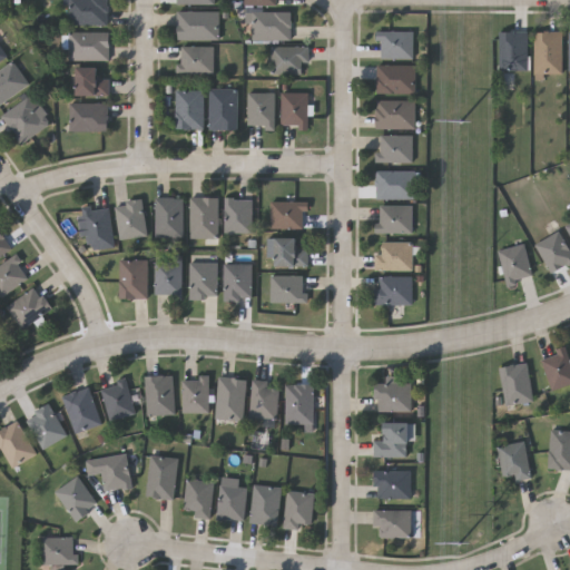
[(111,0),(72,0),(72,27),(112,27),(111,0)]
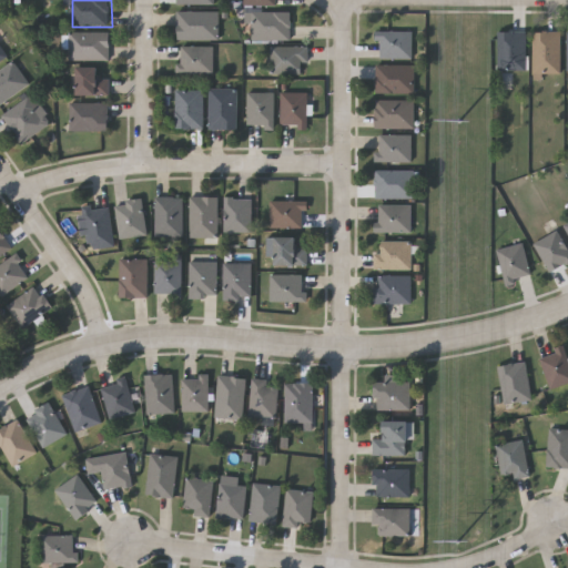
[(215,11),(215,40),(175,40),(175,11),(215,11)]
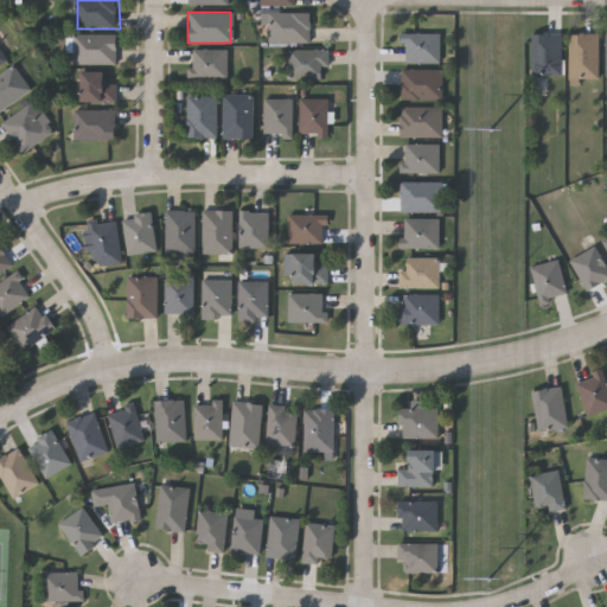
[(308,12),(308,43),(267,43),(267,12),(308,12)]
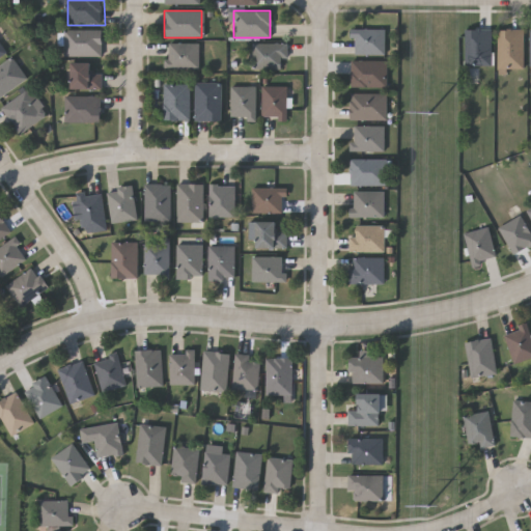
[(350,55),(350,29),(383,29),(383,55),(350,55)]
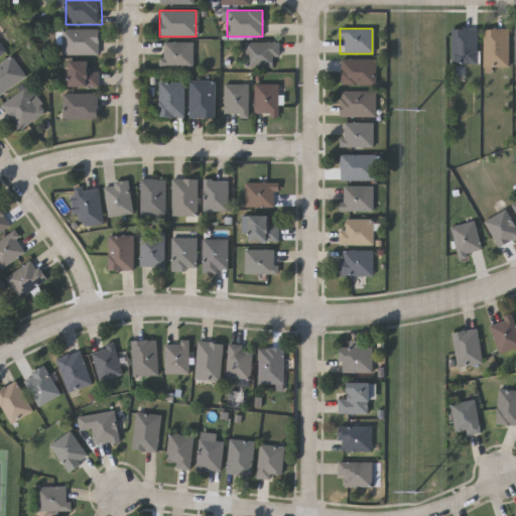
[(450,63),(450,28),(477,28),(477,63),(450,63)]
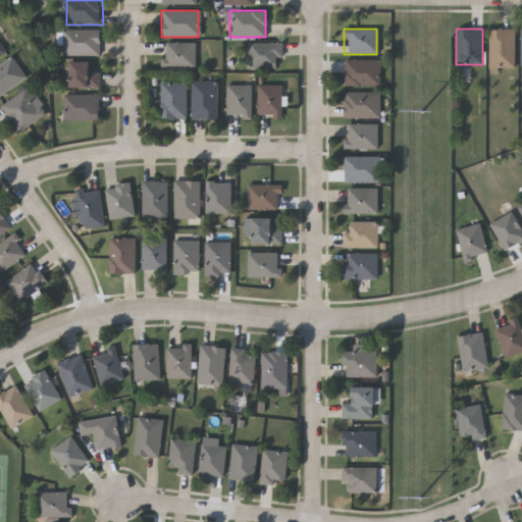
[(513,29),(513,67),(488,67),(488,29),(513,29)]
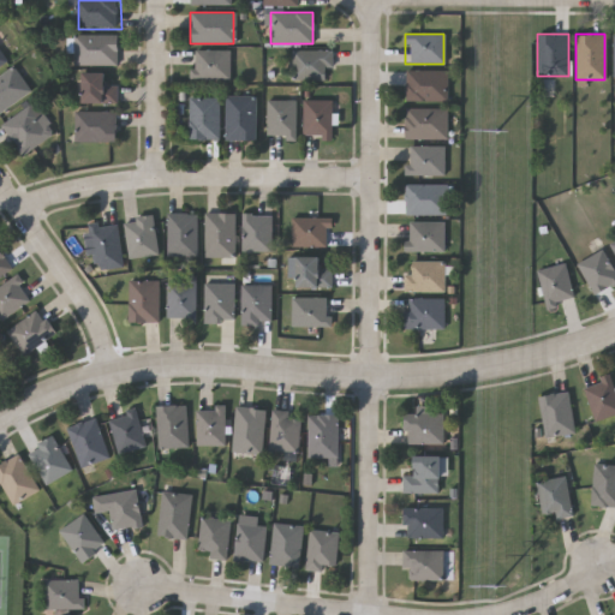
[(78,67),(121,67),(121,37),(78,37),(78,67)]
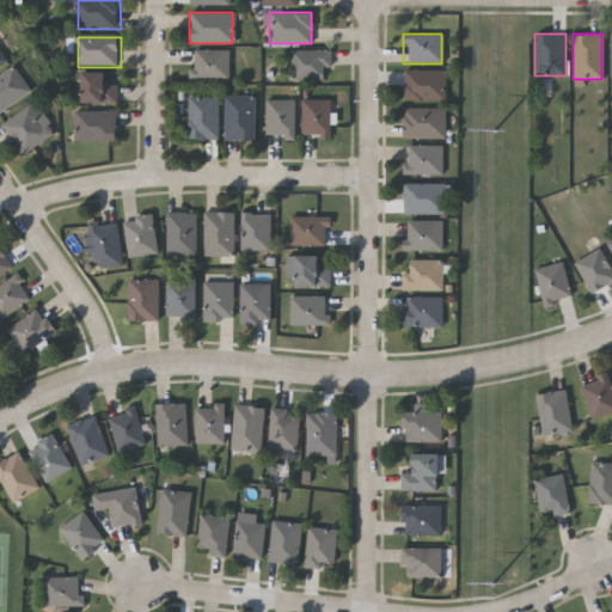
[(0,72),(13,62),(0,44),(0,72)]
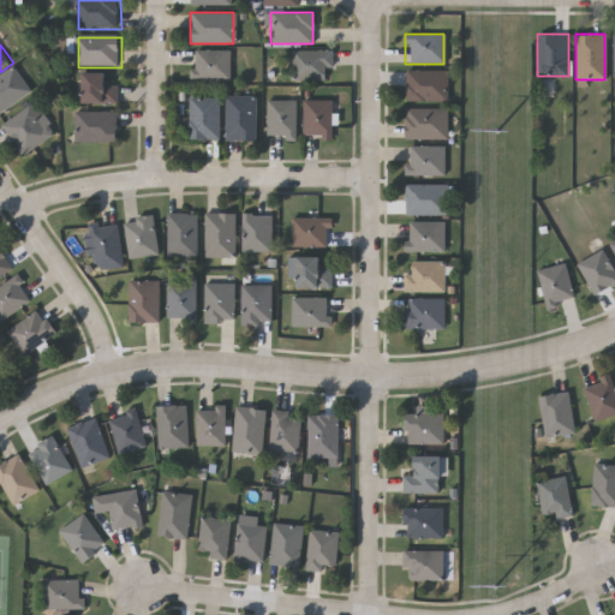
[(230,79),(191,79),(191,49),(230,49),(230,79)]
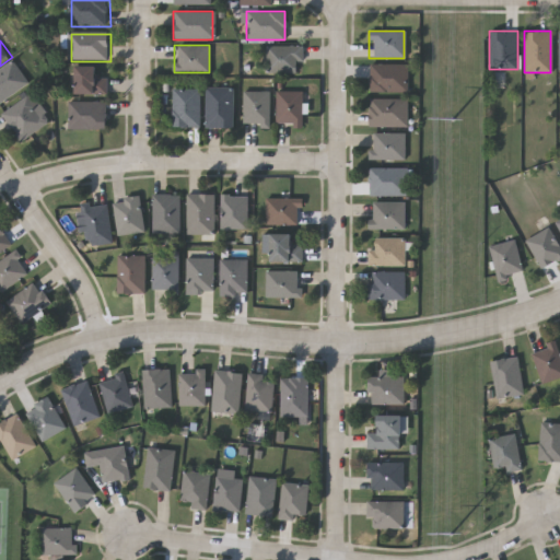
[(266,45),(301,45),(301,72),(266,72),(266,45)]
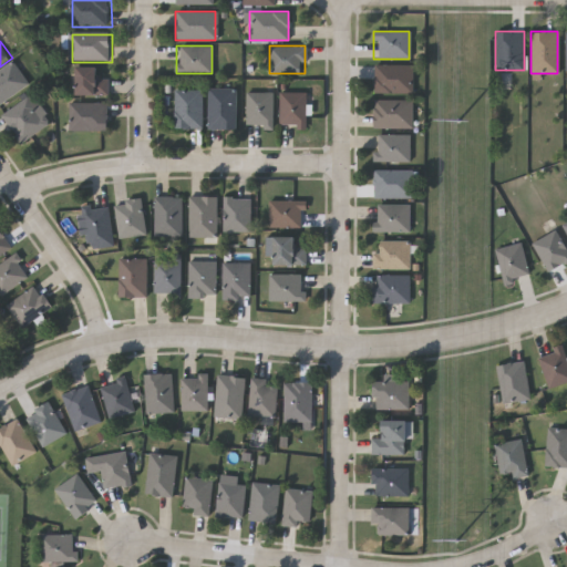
[(28,84),(0,104),(0,70),(11,62),(28,84)]
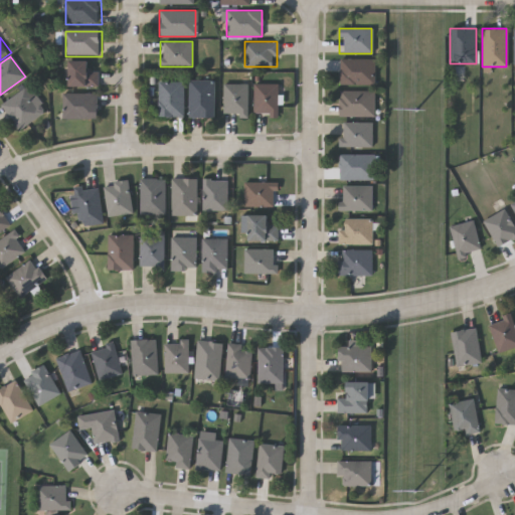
[(374,84),(338,84),(338,59),(374,59),(374,84)]
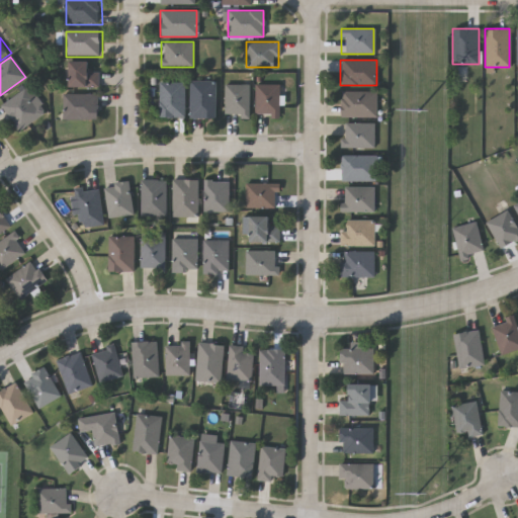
[(69,87),(69,62),(88,62),(88,72),(98,72),(98,87),(69,87)]
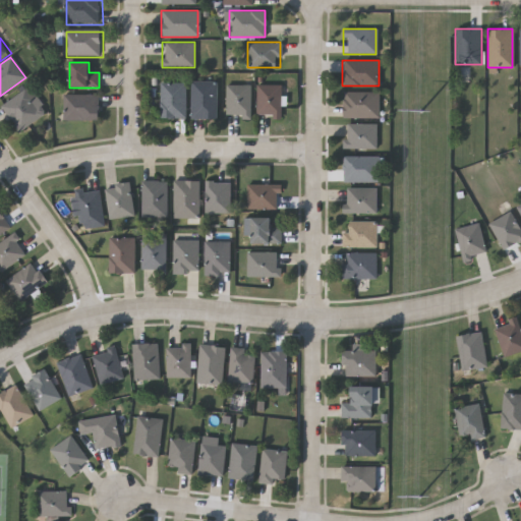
[(160,117),(160,81),(185,81),(185,117),(160,117)]
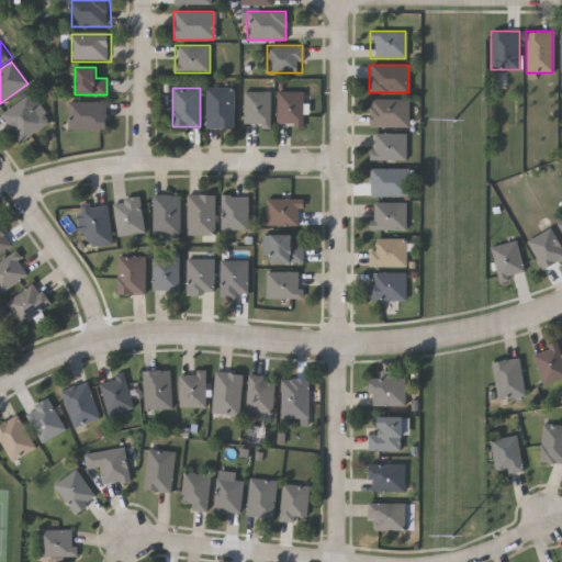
[(233,88),(233,127),(205,127),(205,88),(233,88)]
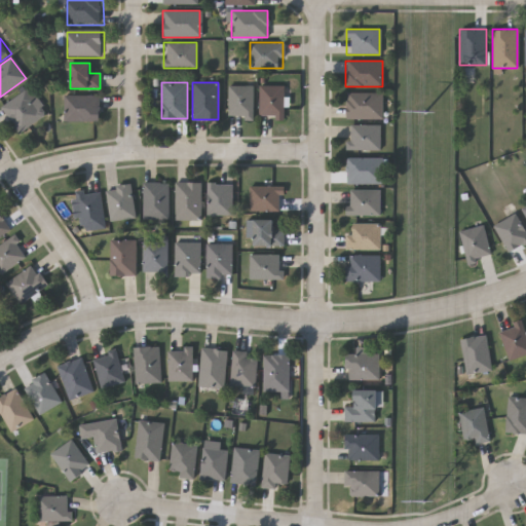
[(227,117),(227,85),(252,85),(252,117),(227,117)]
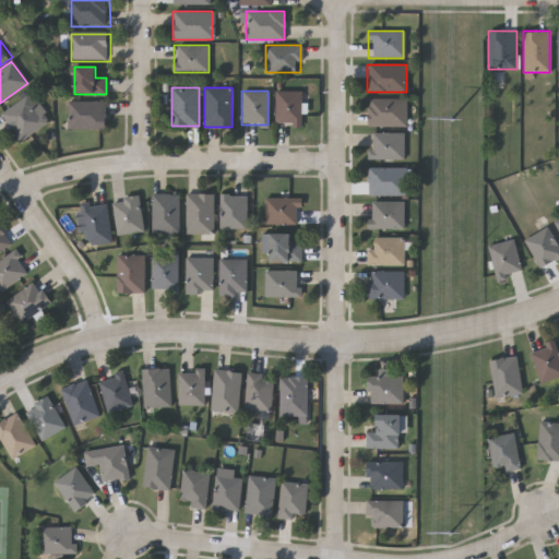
[(300,91),(300,123),(274,123),(274,91),(300,91)]
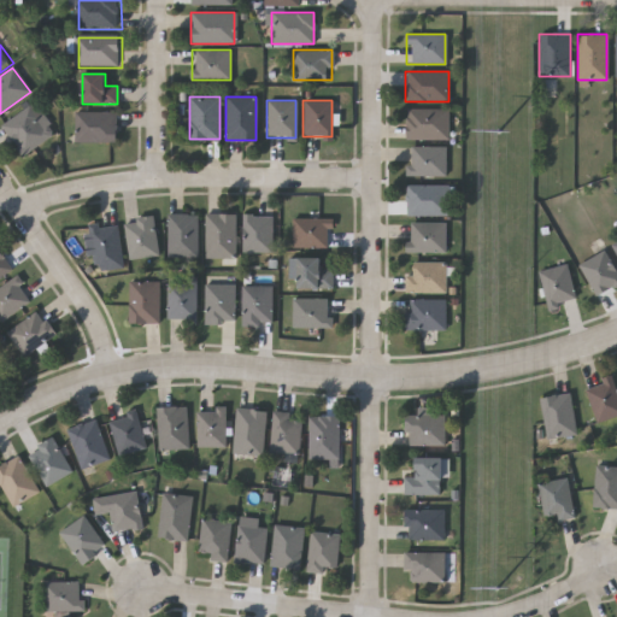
[(18,154),(1,123),(36,105),(53,137),(18,154)]
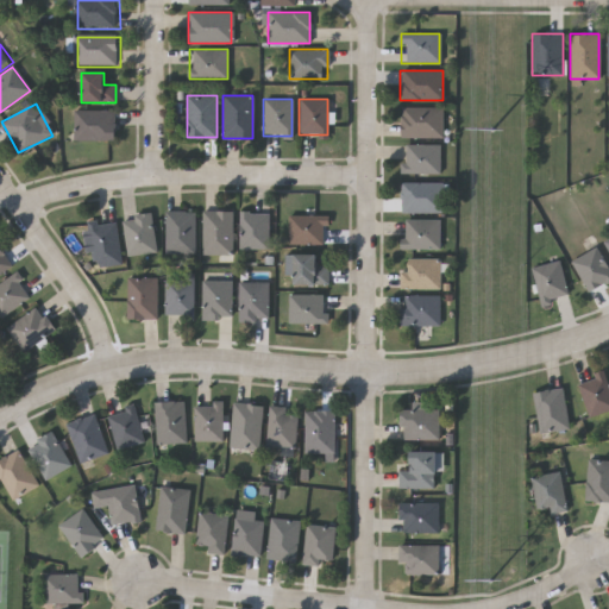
[(441,137),(400,137),(400,107),(441,107),(441,137)]
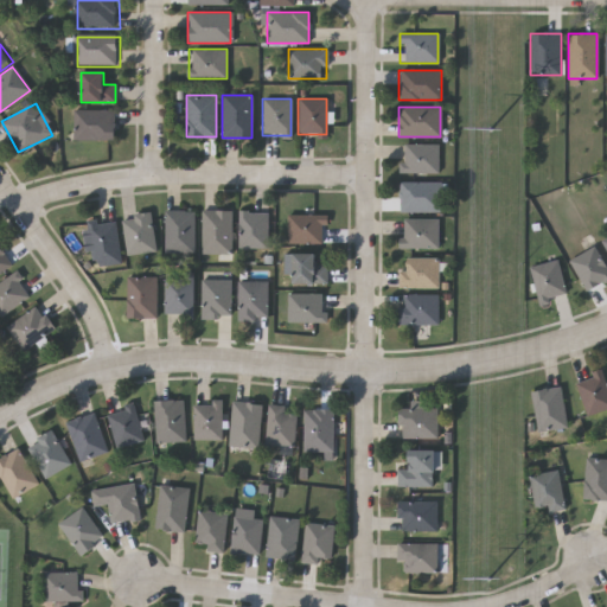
[(120,142),(120,112),(78,112),(78,142),(120,142)]
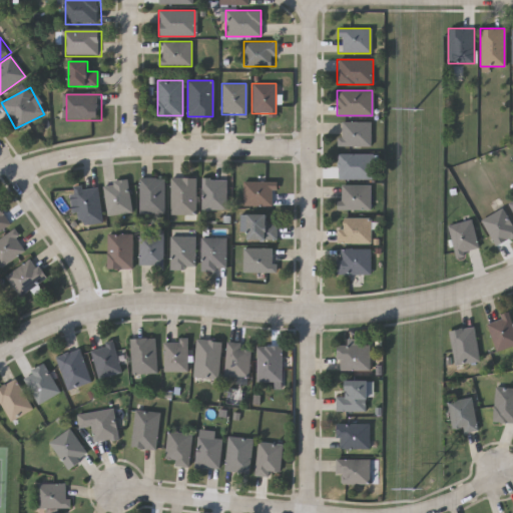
[(371,121),(371,146),(340,146),(340,121),(371,121)]
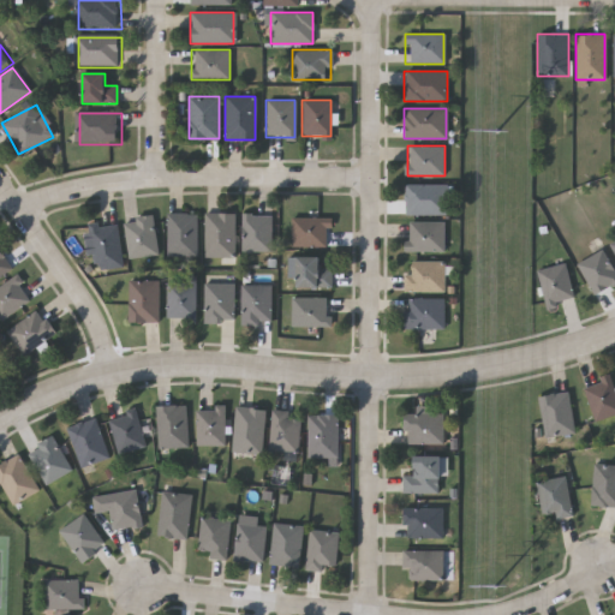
[(405,214),(405,183),(446,183),(446,214),(405,214)]
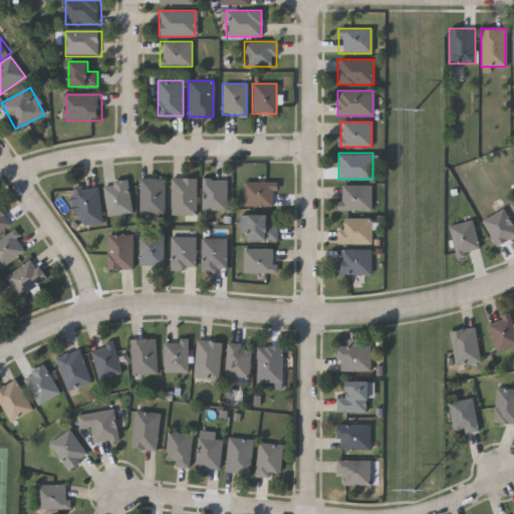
[(196,214),(172,214),(172,177),(196,177),(196,214)]
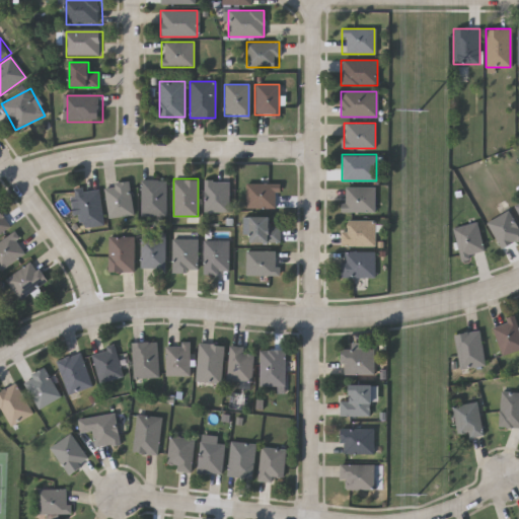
[(166,216),(141,216),(141,179),(166,179),(166,216)]
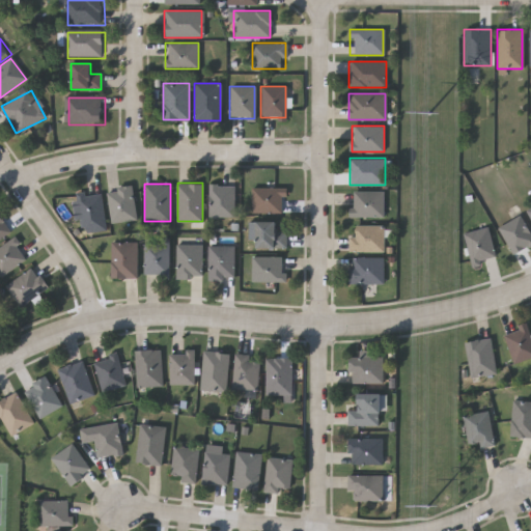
[(210,217),(210,185),(234,185),(234,217),(210,217)]
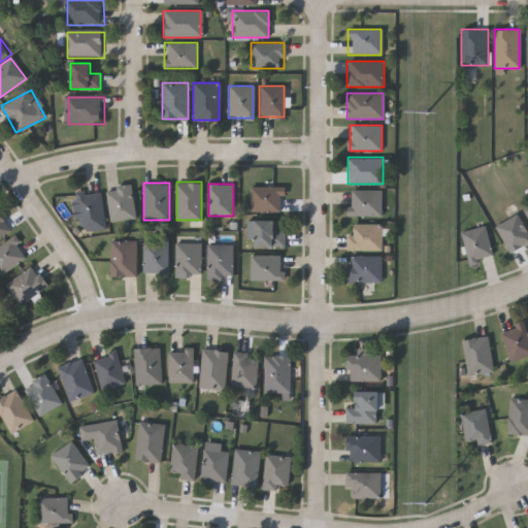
[(109,221),(106,188),(134,186),(136,219),(109,221)]
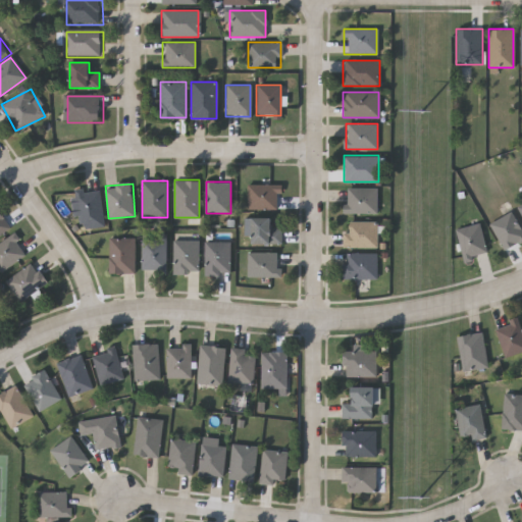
[(248,209),(248,185),(278,185),(278,209),(248,209)]
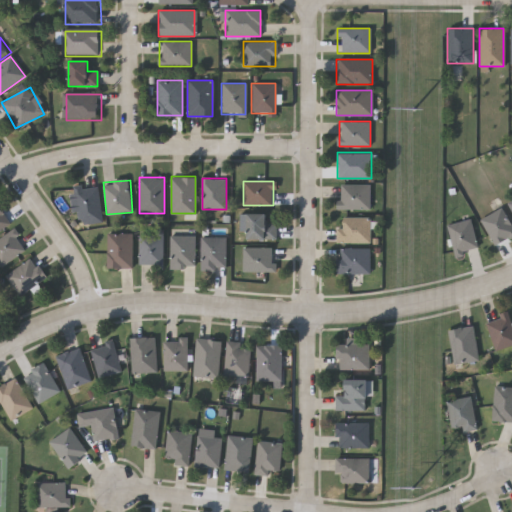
[(79,225),(74,187),(97,183),(102,222),(79,225)]
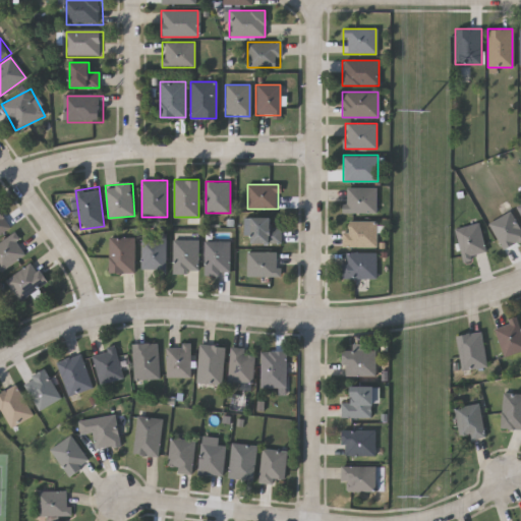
[(375,187),(375,213),(344,213),(344,187),(375,187)]
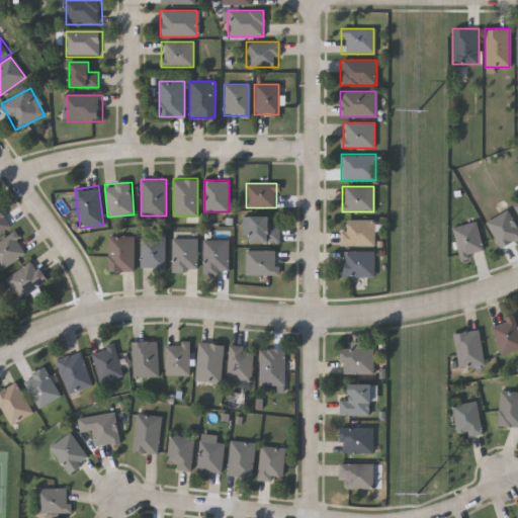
[(486,222),(508,209),(517,229),(517,239),(500,248),(486,222)]
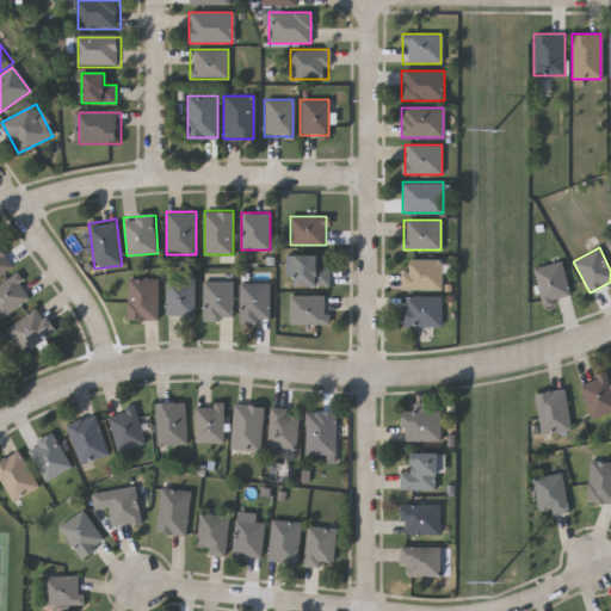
[(0,248),(12,266),(0,275),(0,248)]
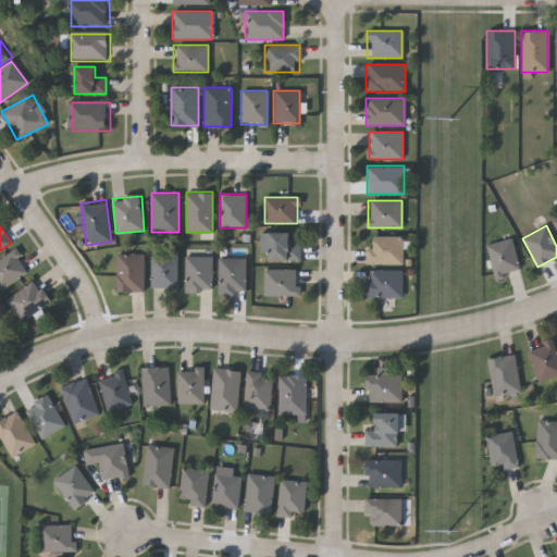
[(291,232),(291,244),(300,244),(300,259),(268,259),(268,232),(291,232)]
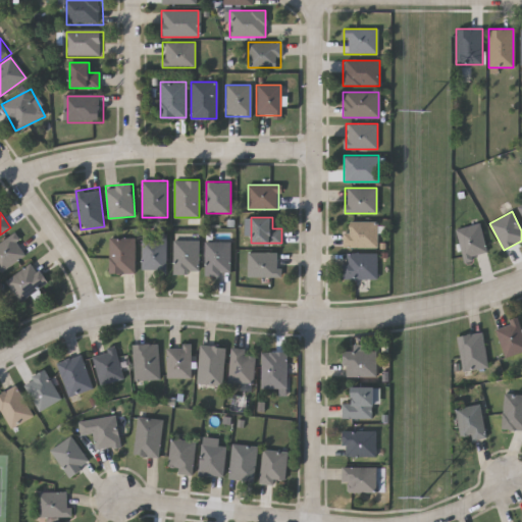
[(377,221),(377,247),(343,247),(343,231),(348,231),(348,221),(377,221)]
